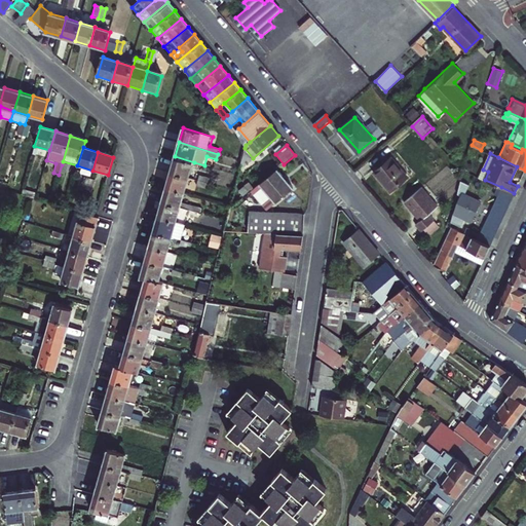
[(194,162),(175,156),(171,172),(189,177),(194,162)]
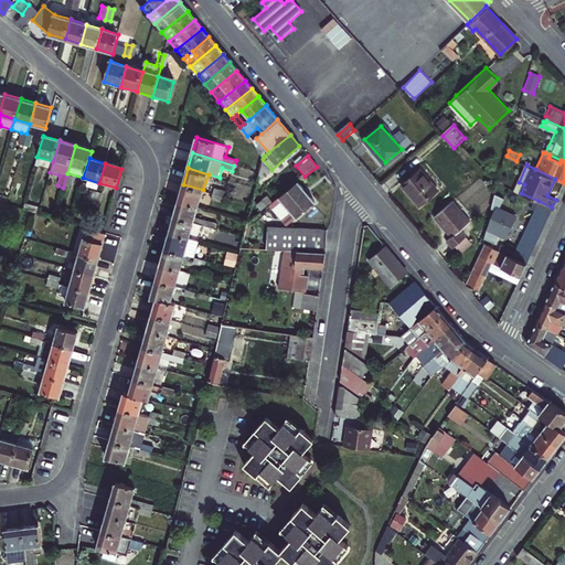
[(439,190),(422,169),(404,184),(420,204),(439,190)]
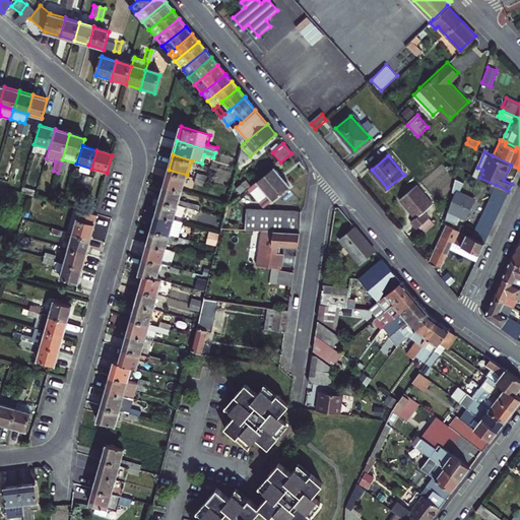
[(273,169),(255,184),(270,202),(288,187),(273,169)]
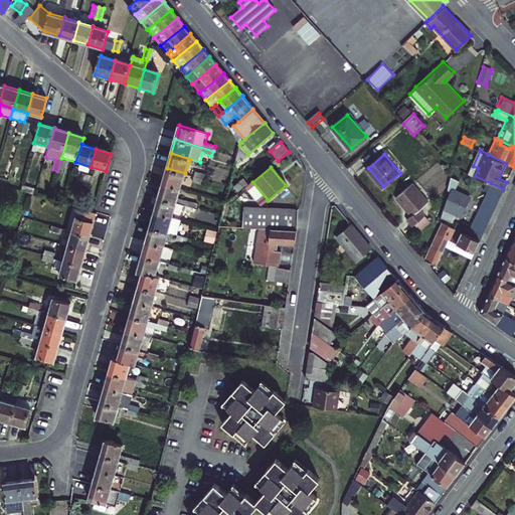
[(167,168),(163,183),(181,188),(185,173),(167,168)]
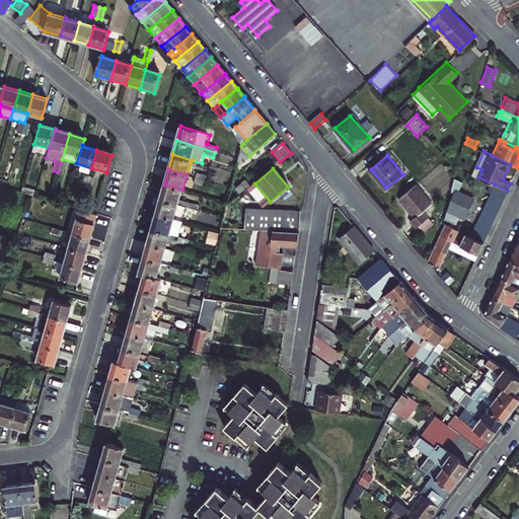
[(94,179),(88,177),(85,188),(90,190),(94,179)]
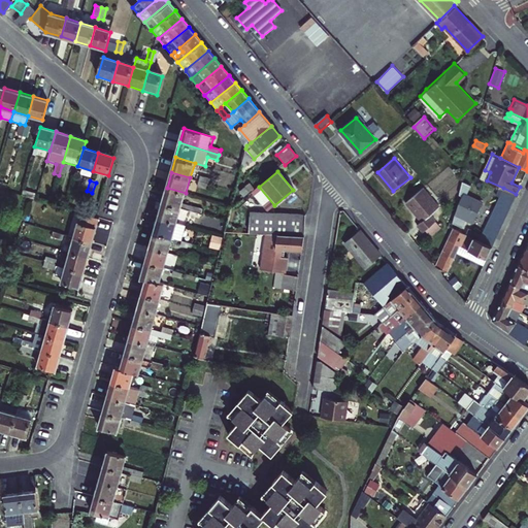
[(200,180),(199,187),(209,190),(210,184),(200,180)]
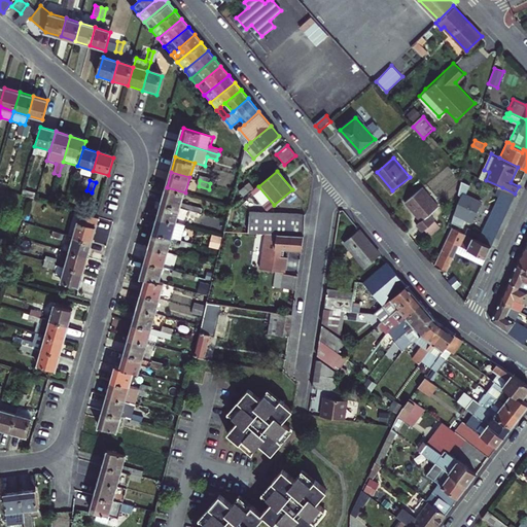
[(167,187),(163,202),(181,207),(188,209),(191,210),(202,213),(203,208),(194,205),(182,202),(185,192),(167,187)]
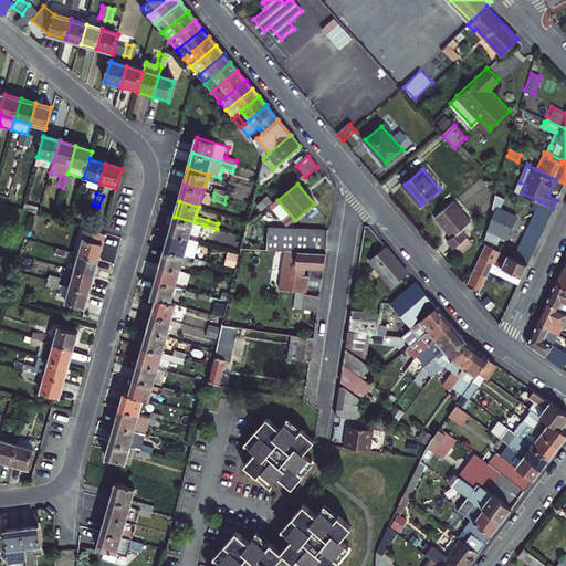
[(553,208),(540,201),(536,208),(551,215),(552,211),(553,208)]
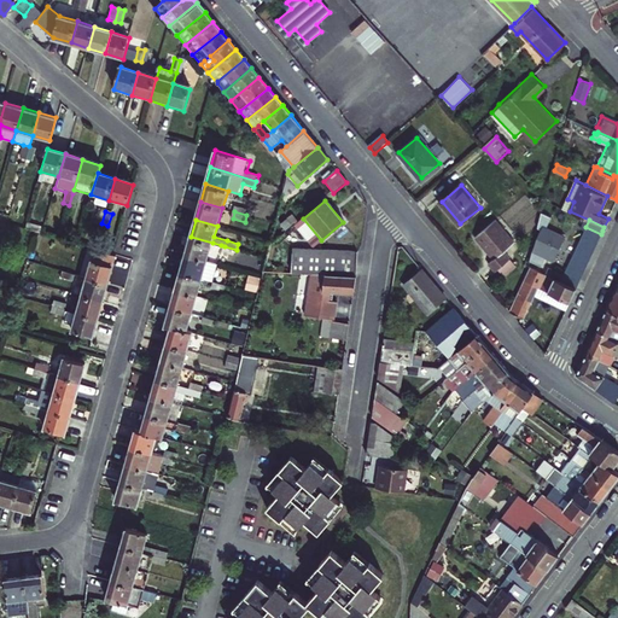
[(496,222),(476,239),(494,261),(489,264),(495,273),(509,261),(503,252),(514,243),(496,222)]
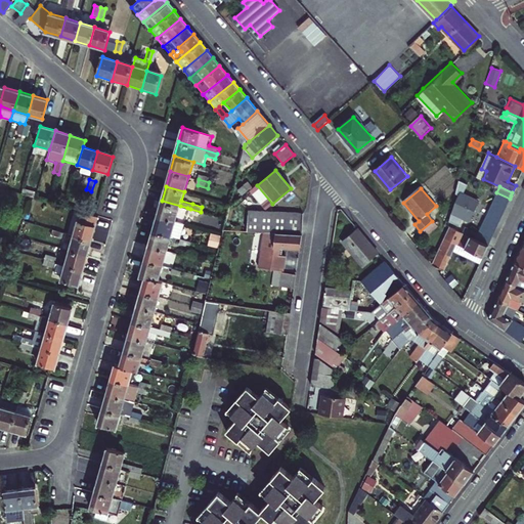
[(184,191),(181,201),(192,204),(194,194),(184,191)]
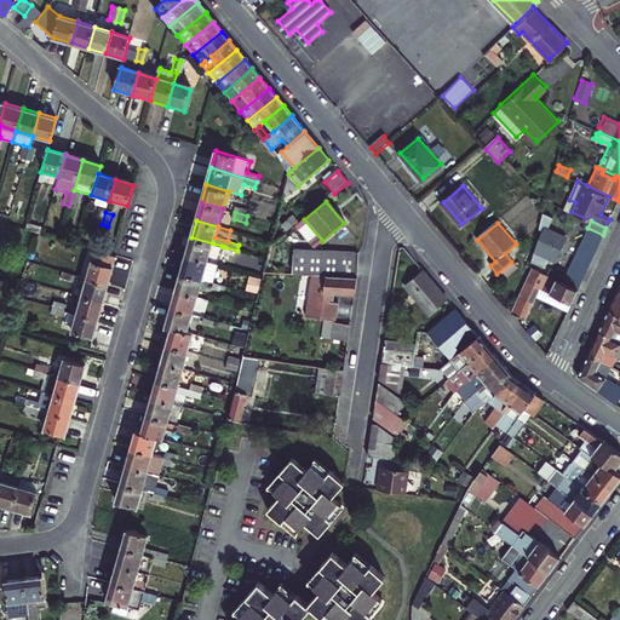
[(587,228),(584,236),(600,242),(603,235),(587,228)]
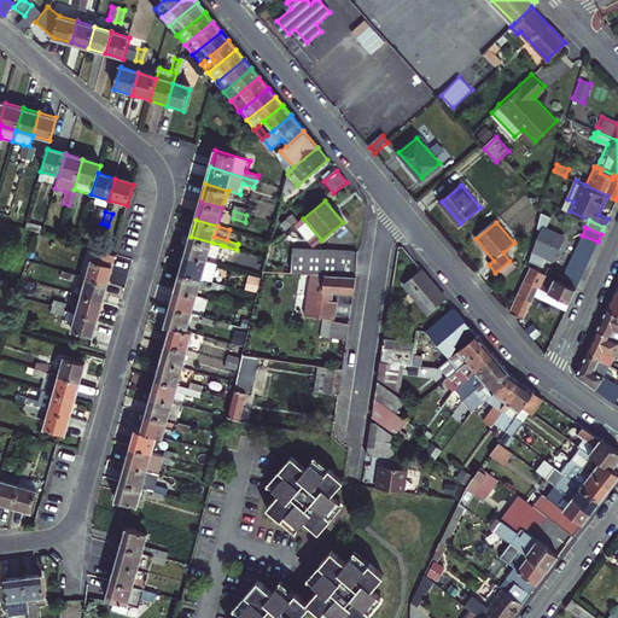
[(598,242),(582,235),(578,243),(594,250),(598,242)]
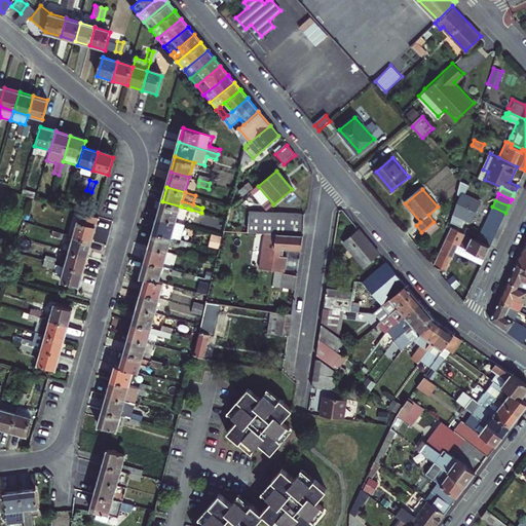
[(162,201),(158,216),(177,221),(184,223),(188,209),(181,207),(162,201)]
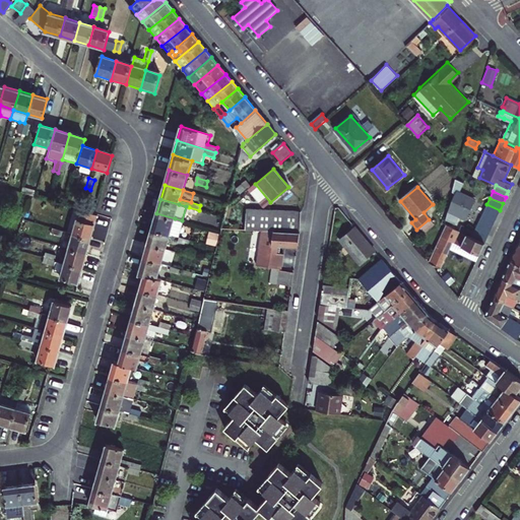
[(453,201),(448,211),(465,218),(469,208),(453,201)]
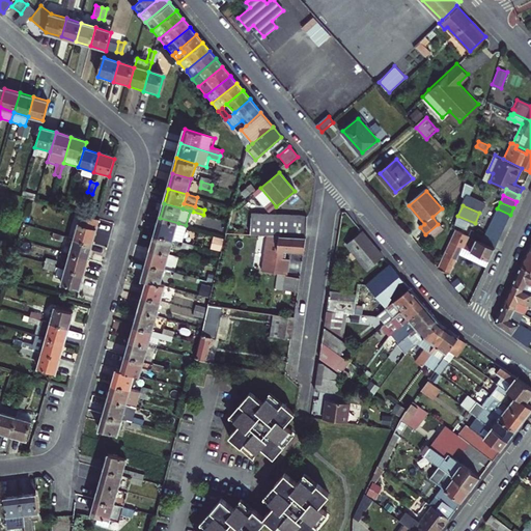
[(510,215),(497,208),(495,215),(507,220),(510,215)]
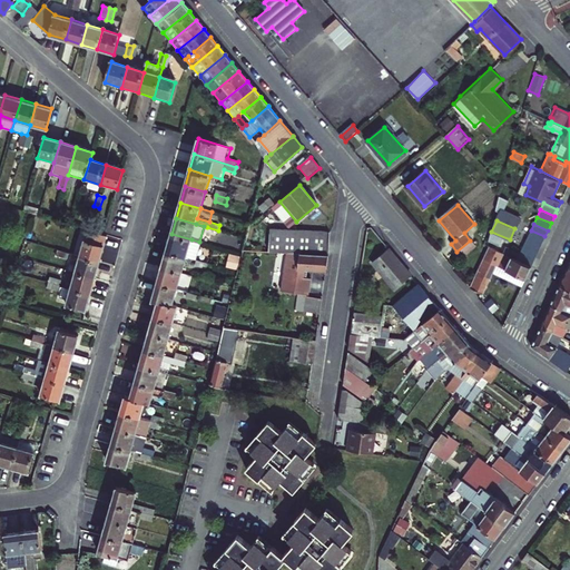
[(207,227),(206,233),(216,236),(218,231),(207,227)]
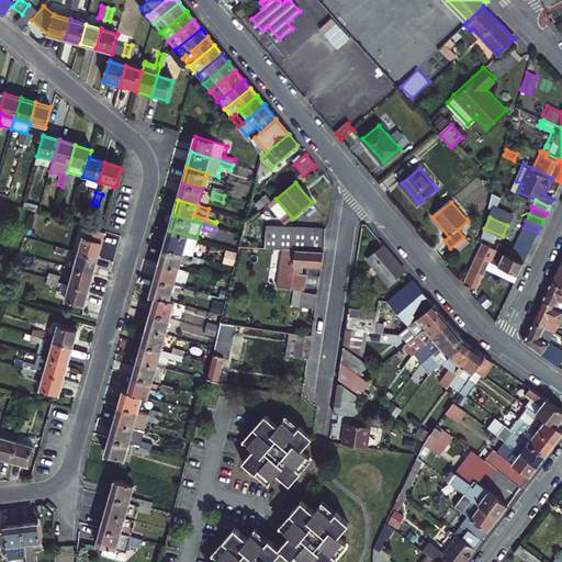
[(253,247),(283,249),(325,251),(328,229),(256,225),(253,247)]
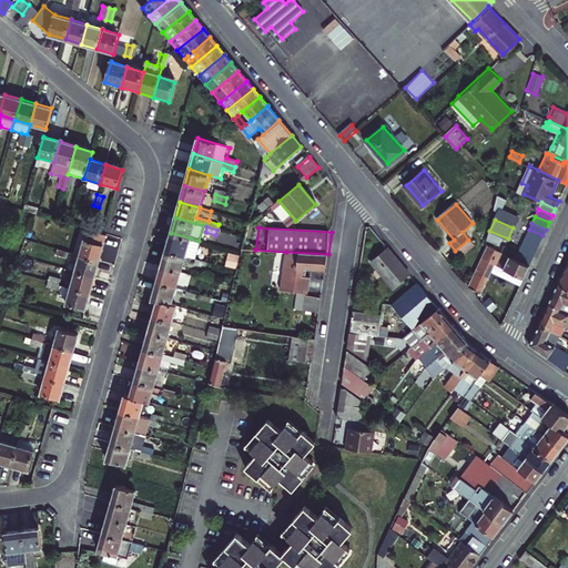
[(85,230),(78,255),(99,262),(103,246),(107,236),(85,230)]
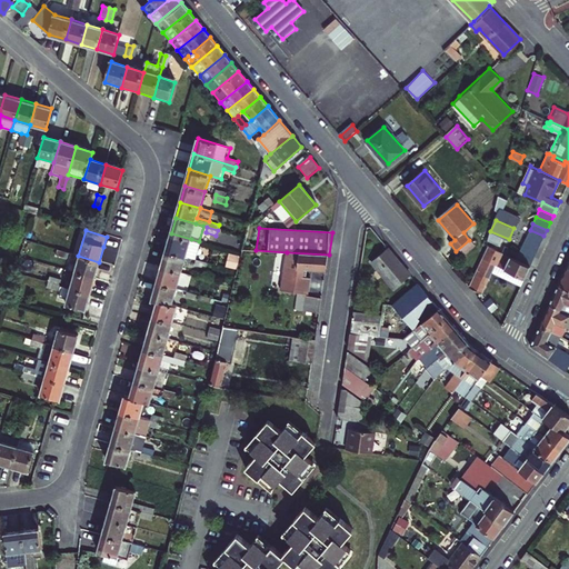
[(543,236),(530,230),(528,233),(527,237),(540,243),(543,236)]
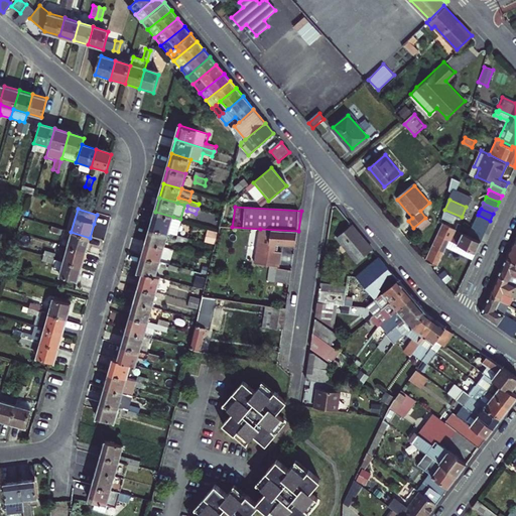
[(155,212),(150,227),(169,232),(179,235),(189,238),(190,234),(180,231),(183,220),(173,217),(155,212)]
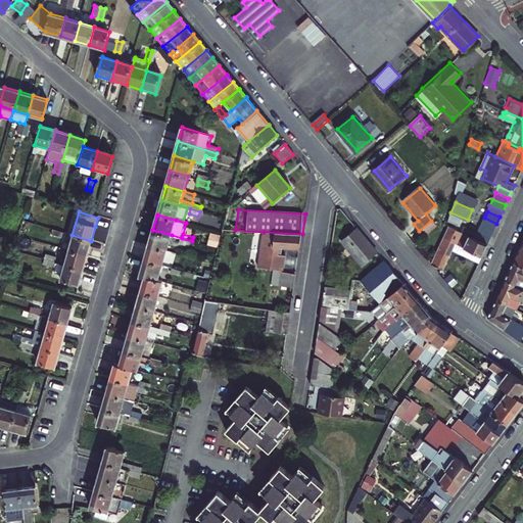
[(496,224),(484,218),(481,224),(493,229),(496,224)]
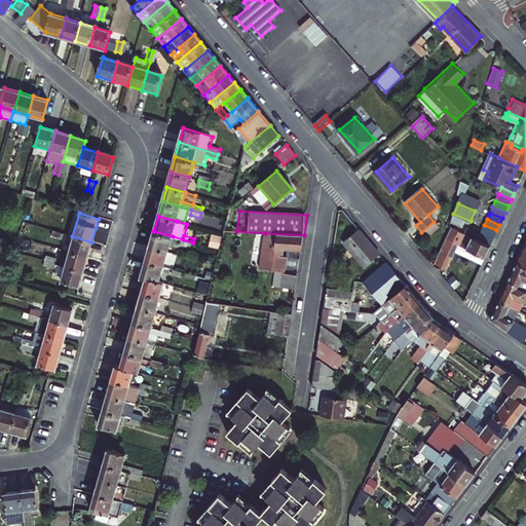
[(53,225),(51,231),(62,234),(64,228),(53,225)]
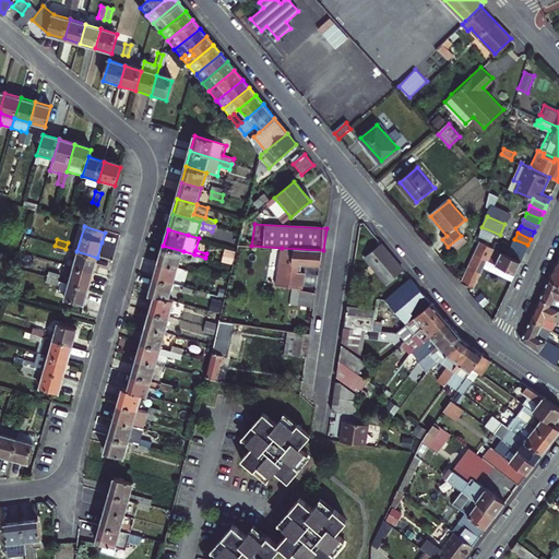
[(514,239),(511,247),(524,252),(527,245),(514,239)]
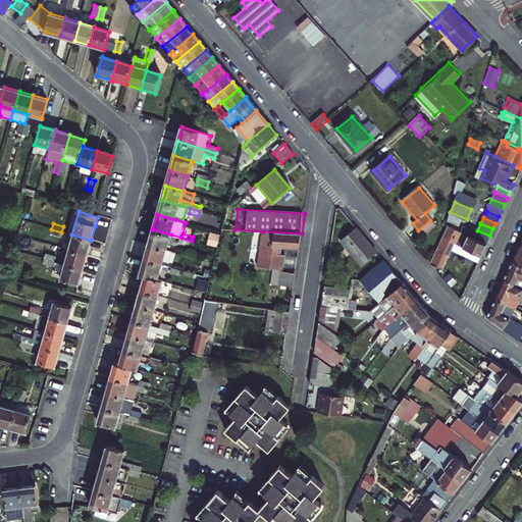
[(455,244),(481,255),(486,243),(474,237),(450,225),(431,264),(441,270),(455,244)]
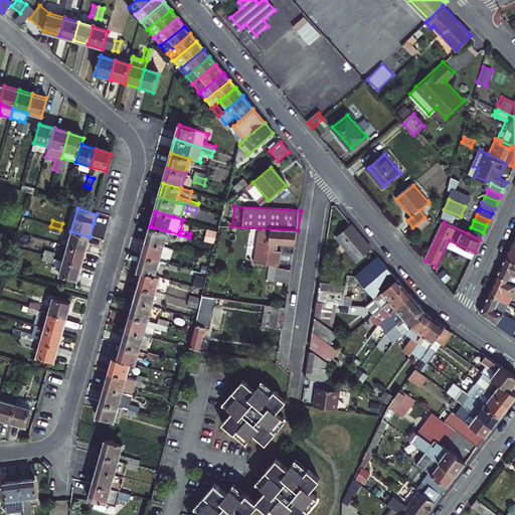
[(336,238),(345,248),(362,238),(351,225),(336,238)]
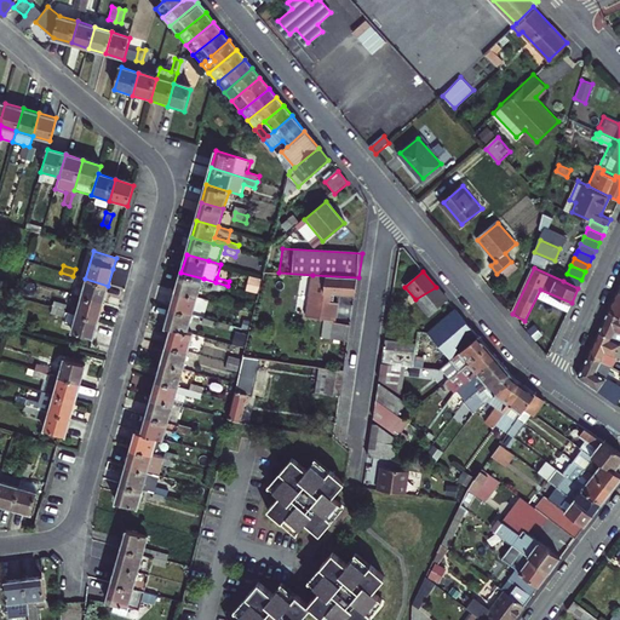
[(72,282),(73,276),(61,273),(58,279),(72,282)]
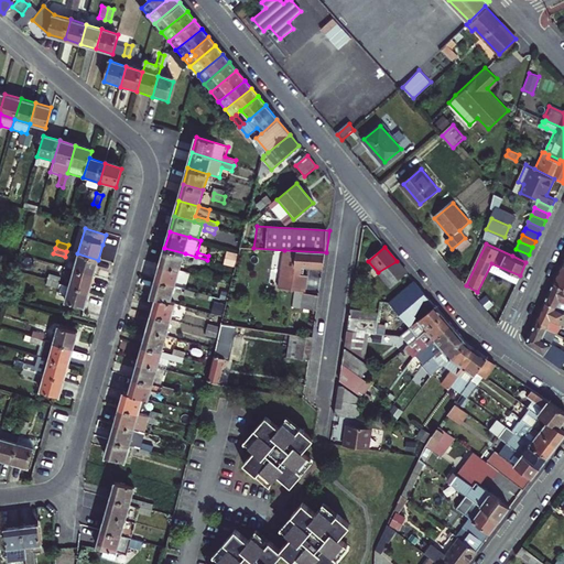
[(164,248),(161,262),(181,269),(185,253),(164,248)]
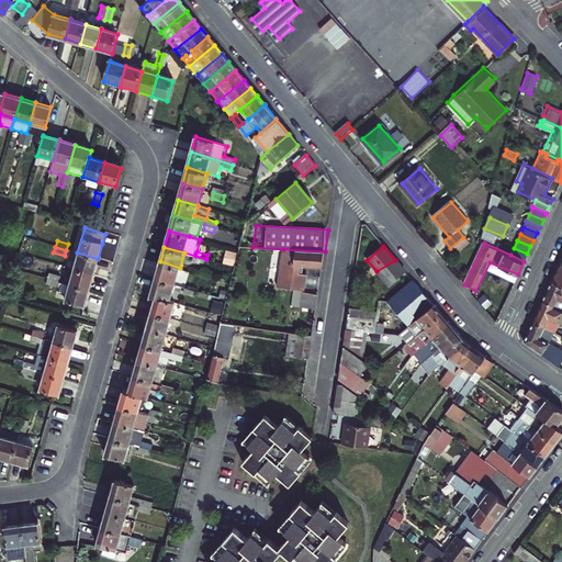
[(527,254),(514,248),(510,255),(524,261),(527,254)]
